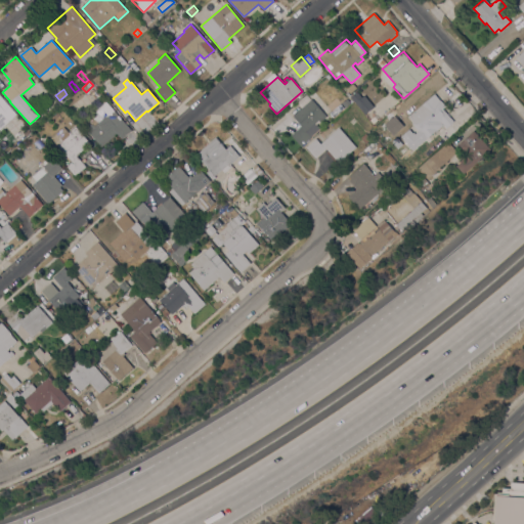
[(350,97),(356,92),(361,97),(363,95),(374,106),(365,114),(357,104),(350,97)]
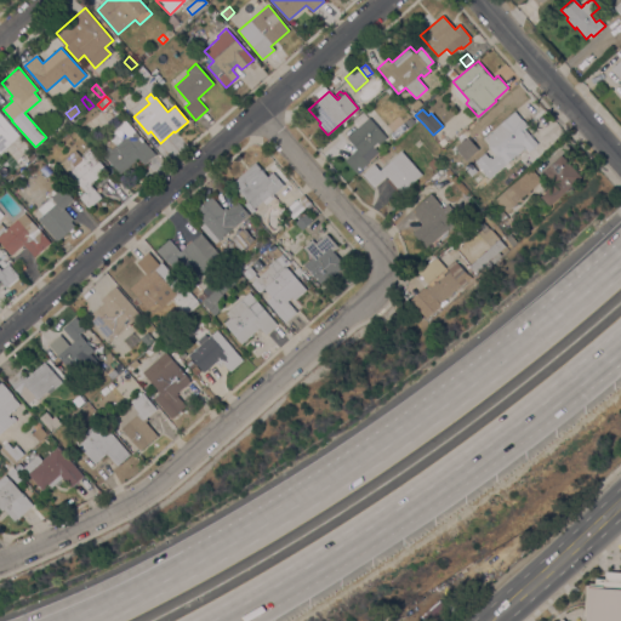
[(354,146),(353,147),(352,144),(346,137),(358,127),(352,121),(363,112),(368,118),(369,118),(386,137),(379,144),(376,142),(372,146),(379,152),(368,161),(368,163),(355,174),(345,160),(357,149),(354,146)]
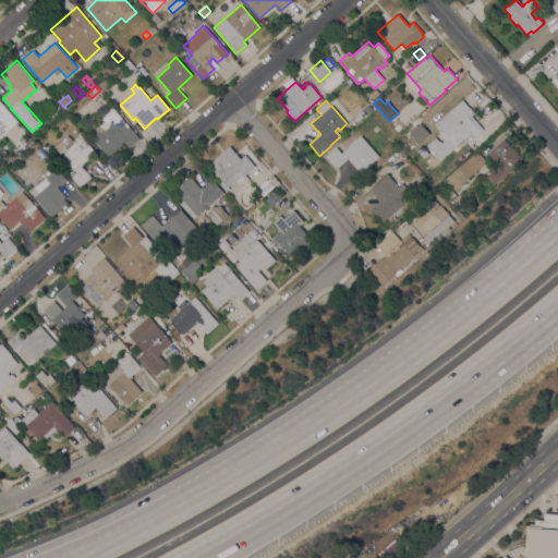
[(450,111),(449,111),(462,100),(474,113),(471,117),(483,130),(474,136),(471,133),(453,148),(439,132),(440,131),(435,124),(450,111)]
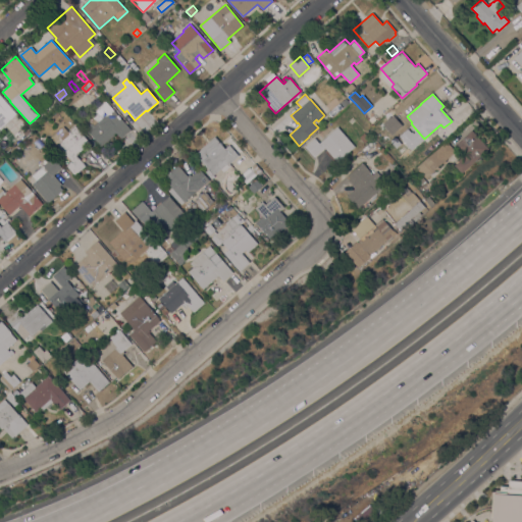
[(0,128),(0,96),(16,114),(0,128)]
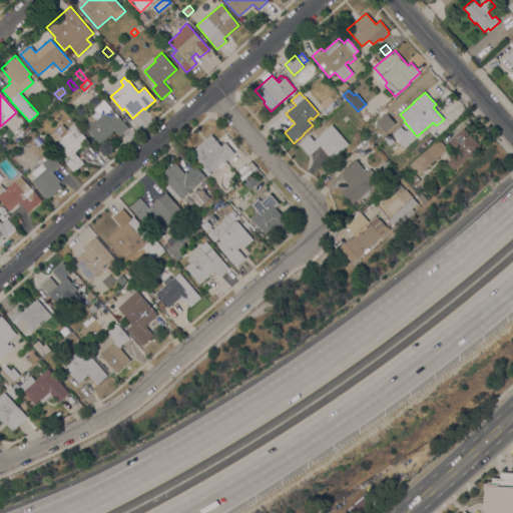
[(336,99),(340,96),(344,101),(340,104),(336,99)]
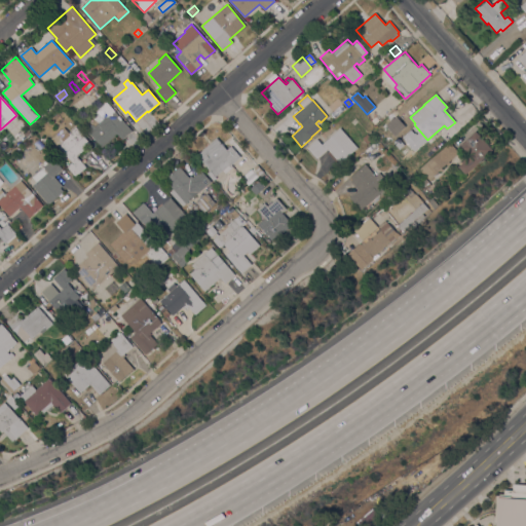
[(92,124),(91,122),(95,119),(90,116),(101,108),(100,107),(106,102),(132,130),(122,140),(117,134),(102,147),(86,129),(92,124)]
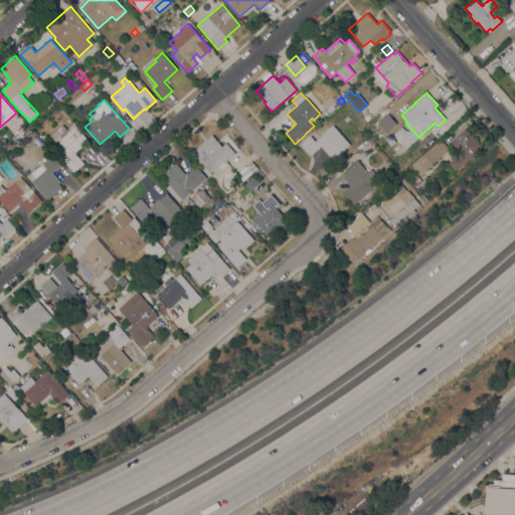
[(368,114),(371,118),(366,122),(363,118),(368,114)]
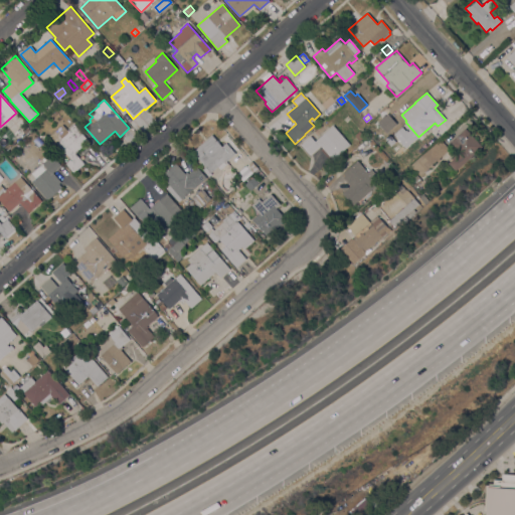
[(315,142),(320,137),(315,131),(324,123),(329,129),(333,126),(350,145),(333,160),(320,146),(310,156),(301,145),(310,136),(313,140),(315,142)]
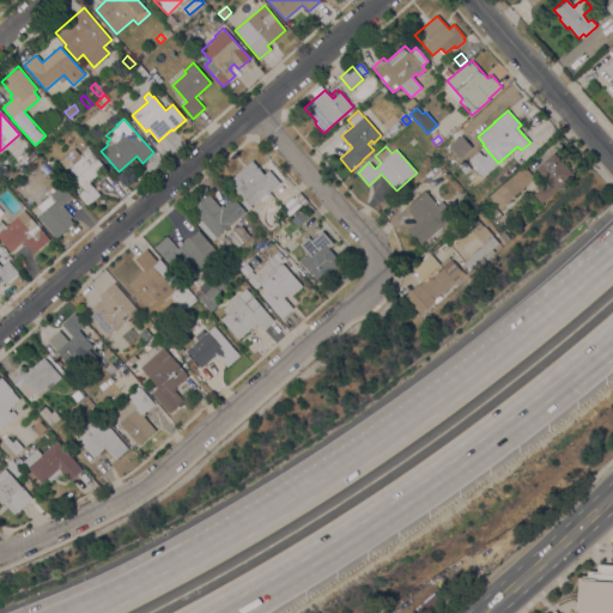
[(105,168),(89,182),(99,195),(87,206),(78,194),(84,189),(59,161),(74,149),(79,155),(87,147),(105,168)]
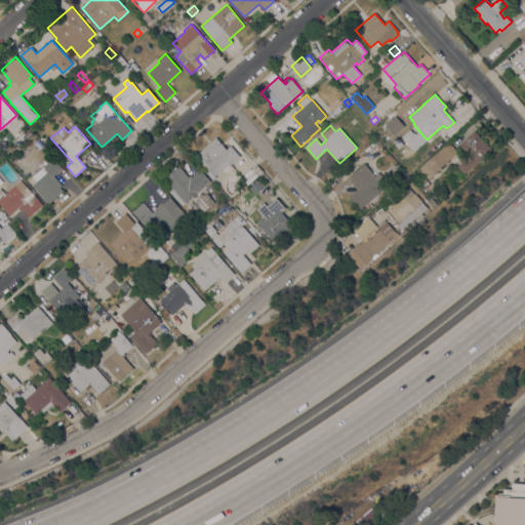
[(426,139),(414,150),(406,140),(417,130),(426,139)]
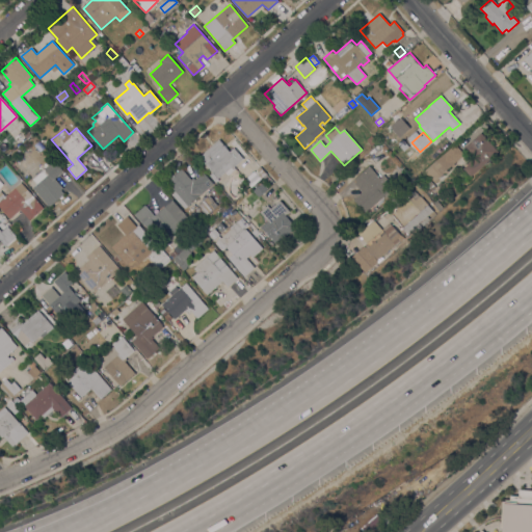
[(470,177),(462,168),(467,165),(466,163),(469,159),(471,161),(475,158),(471,154),(469,155),(464,150),(467,149),(464,147),(481,133),(498,152),(470,177)]
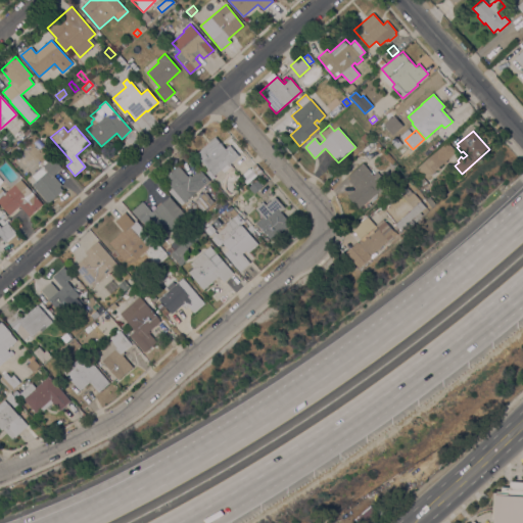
[(220,143),(221,142),(223,144),(222,145),(226,149),(230,145),(239,156),(230,164),(231,165),(224,173),(221,170),(214,176),(195,154),(215,137),(220,143)]
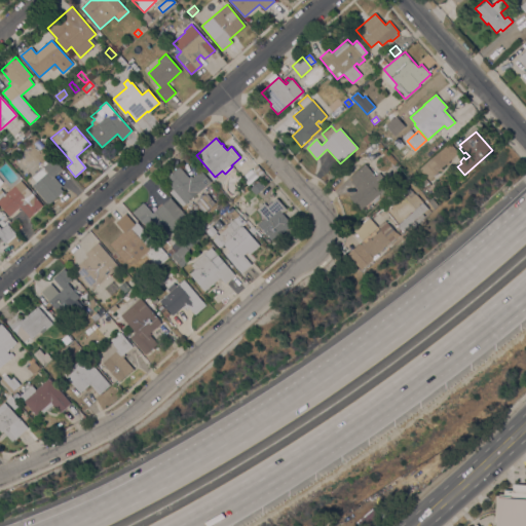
[(451,144),(452,143),(454,146),(453,147),(458,153),(448,161),(449,163),(446,165),(445,163),(442,167),(443,170),(441,172),(440,170),(438,172),(438,173),(436,175),(435,174),(428,180),(419,168),(449,143),(451,144)]
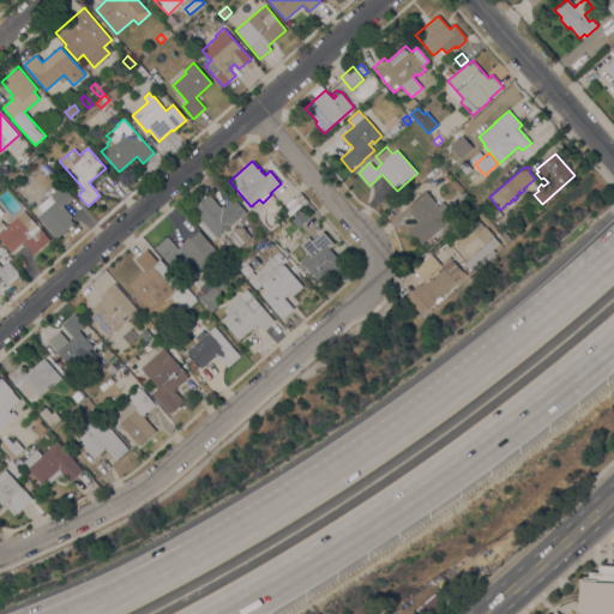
[(73,197),(62,206),(72,217),(70,220),(73,224),(56,239),(37,217),(42,212),(37,206),(61,185),(73,197)]
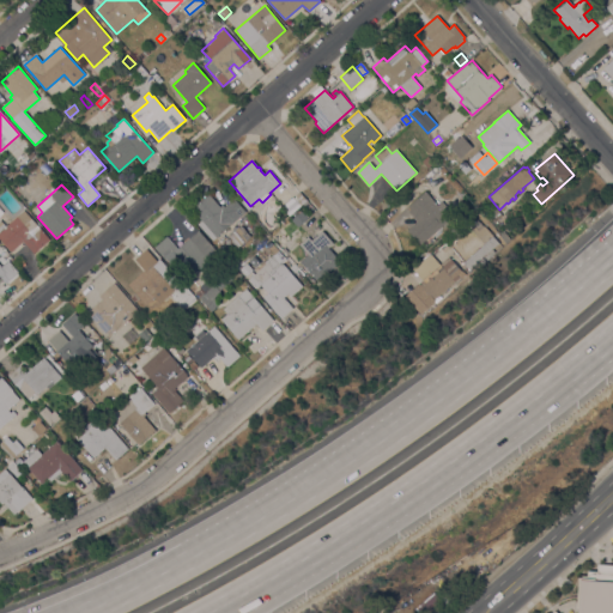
[(299,192),(307,200),(299,206),(292,198),(298,193),(299,192)]
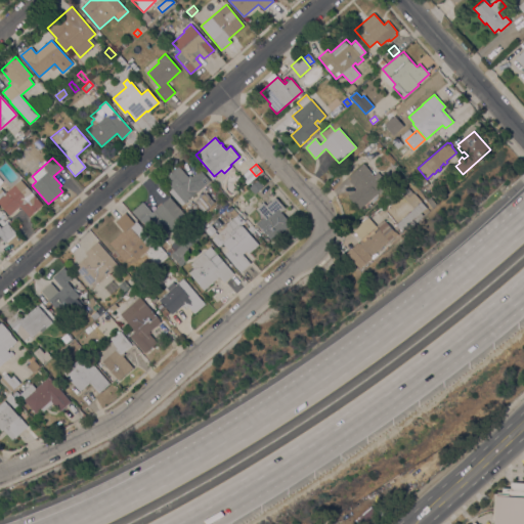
[(358,191),(347,178),(363,164),(367,169),(370,167),(382,180),(380,182),(384,187),(368,202),(372,205),(362,213),(359,209),(350,199),(358,191)]
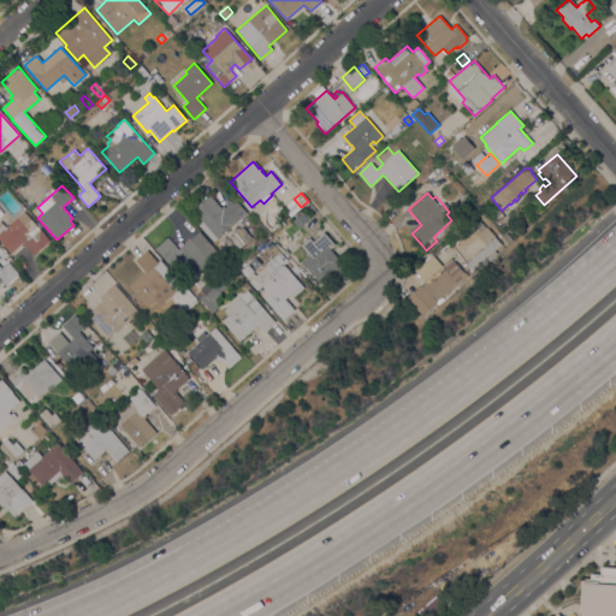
[(213,242),(199,225),(202,221),(193,211),(209,195),(221,208),(224,206),(225,208),(235,200),(247,213),(213,242)]
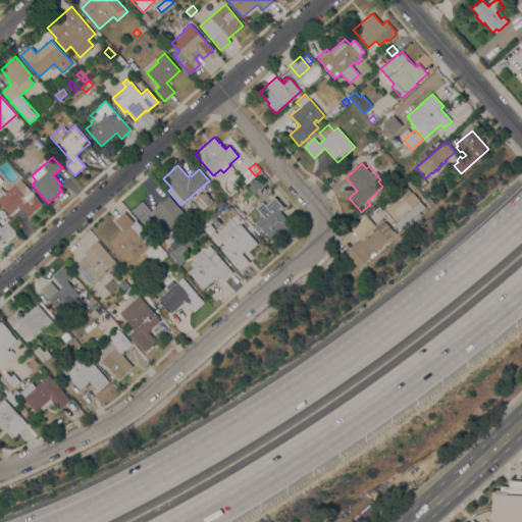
[(427,184),(422,188),(417,180),(421,176),(427,184)]
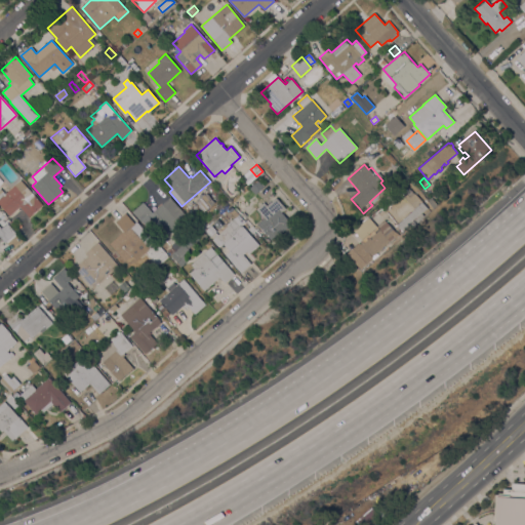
[(42,205),(29,216),(19,206),(9,215),(0,205),(0,189),(5,194),(21,179),(42,205)]
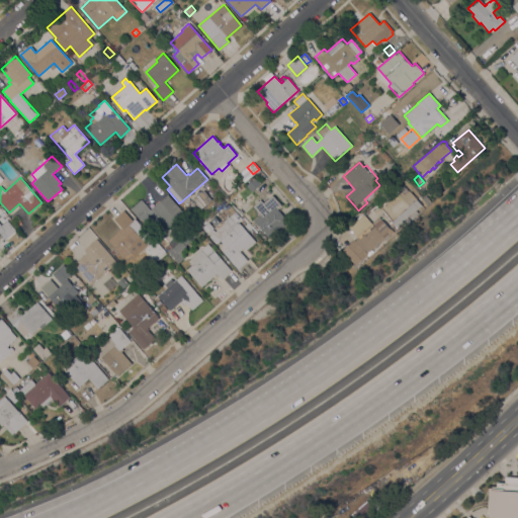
[(260,185),(252,192),(246,186),(254,178),(260,185)]
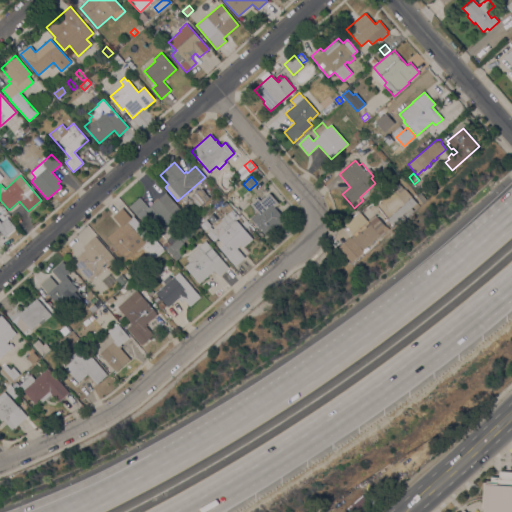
[(404,204),(393,191),(384,199),(378,193),(390,183),(399,193),(404,188),(412,197),(411,197),(416,203),(410,208),(413,211),(403,220),(403,219),(400,222),(398,220),(392,226),(386,219),(404,204)]
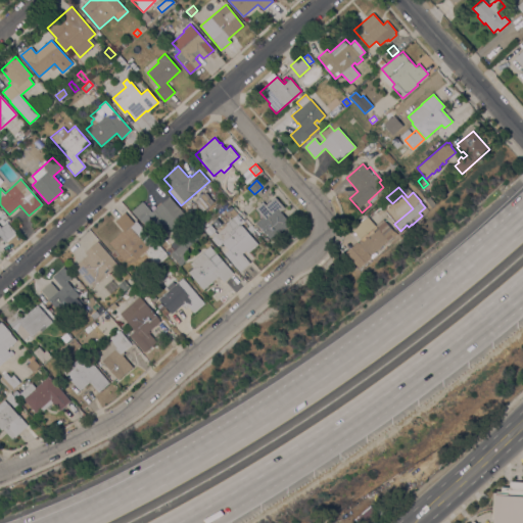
[(214,202),(202,211),(194,201),(205,192),(214,202)]
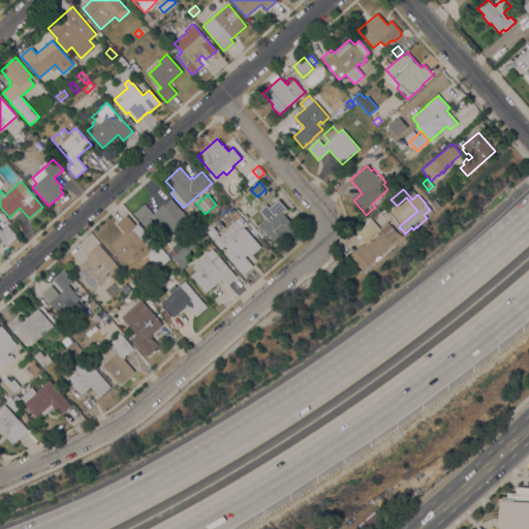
[(188,218),(162,240),(157,234),(159,231),(154,226),(149,230),(142,223),(133,213),(144,204),(153,215),(170,198),(188,218)]
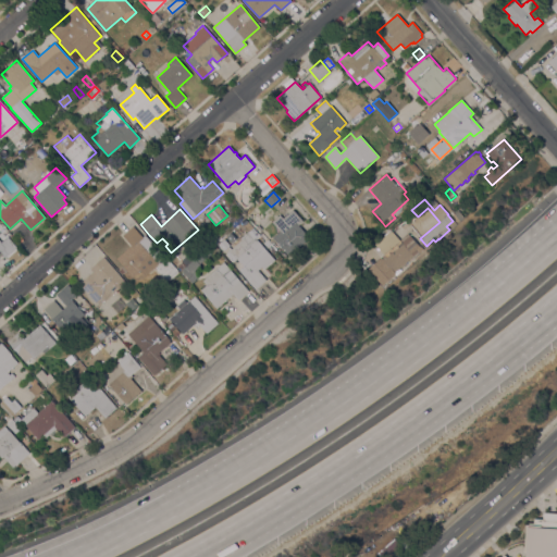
[(289,256),(272,237),(280,231),(271,222),(280,214),(282,218),(283,219),(293,210),(302,221),(298,225),(309,238),(289,256)]
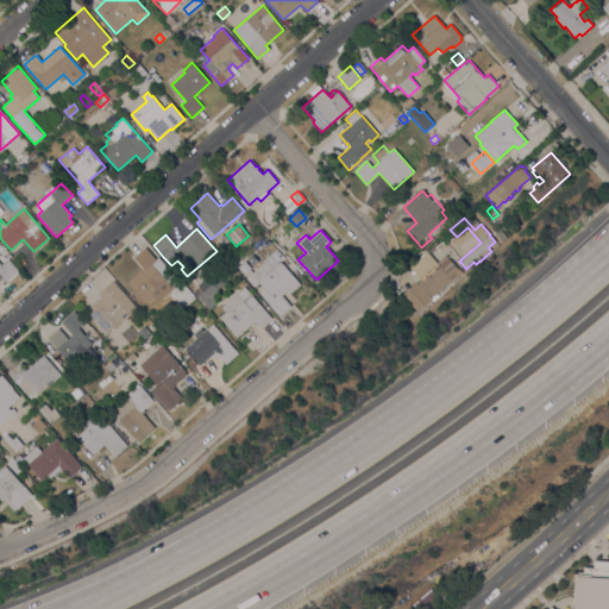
[(283,257),(280,259),(278,258),(277,259),(274,256),(275,255),(270,249),(269,250),(263,245),(269,240),(283,257)]
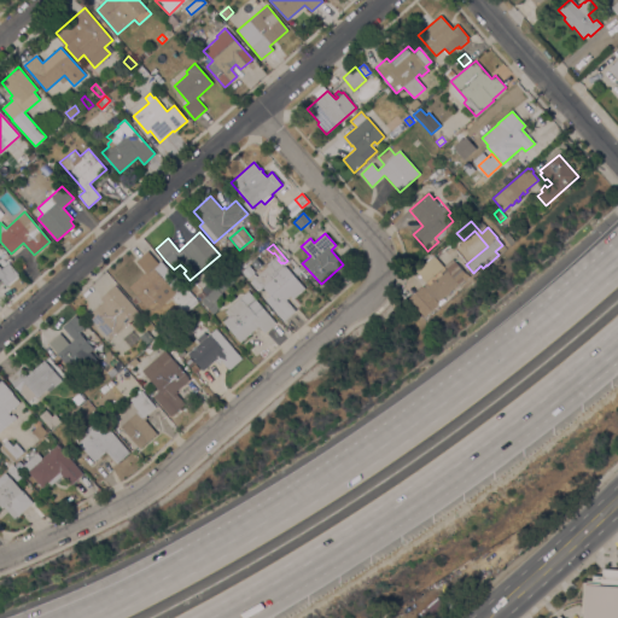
[(161,307),(155,301),(147,307),(129,287),(145,272),(135,262),(147,251),(158,263),(153,268),(175,293),(161,307)]
